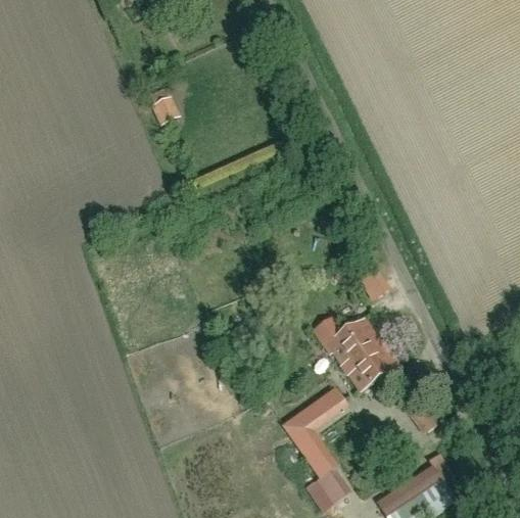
[(149,103),(158,124),(180,113),(171,93),(149,103)]
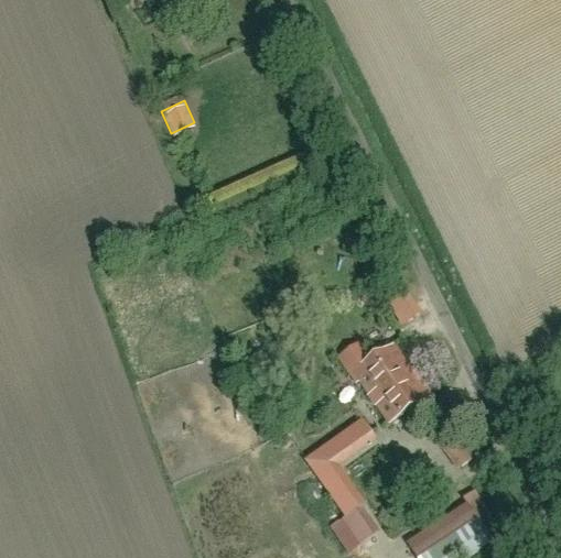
[(400,280),(380,292),(399,323),(419,312),(400,280)]
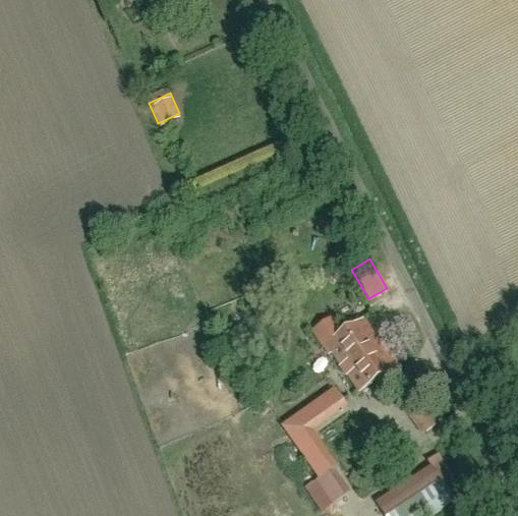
[(331,312),(309,326),(327,351),(330,349),(355,388),(394,362),(361,312),(340,327),(331,312)]
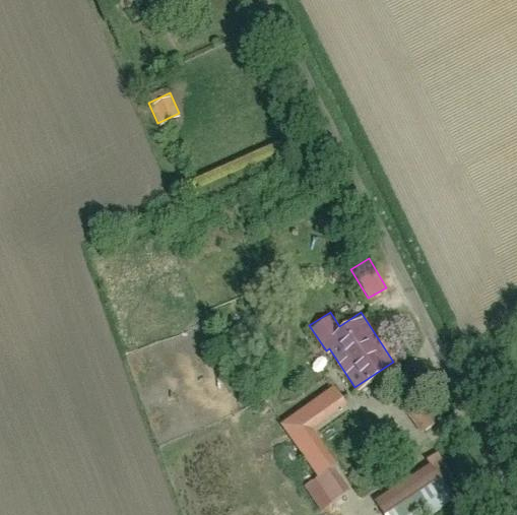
[(433,382),(402,401),(416,424),(447,403),(433,382)]
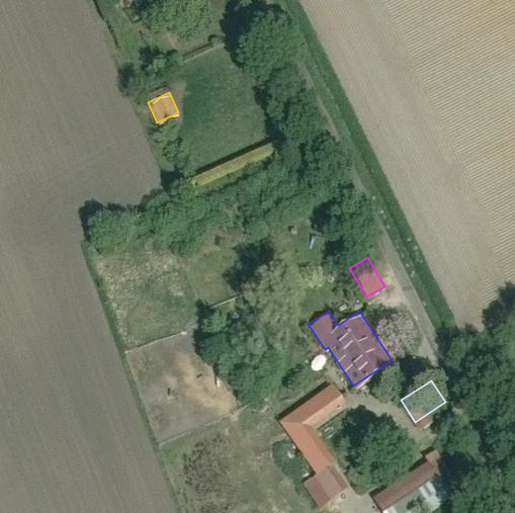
[(344,402),(332,383),(279,419),(317,473),(302,483),(319,508),(345,490),(329,466),(335,462),(311,425),(344,402)]
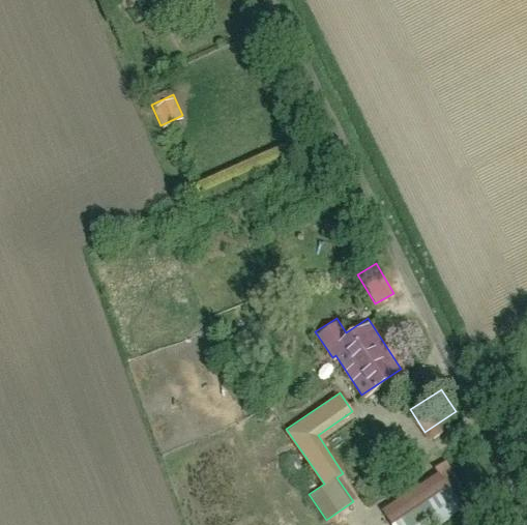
[(436,473),(383,506),(393,524),(433,524),(459,509),(436,473)]
